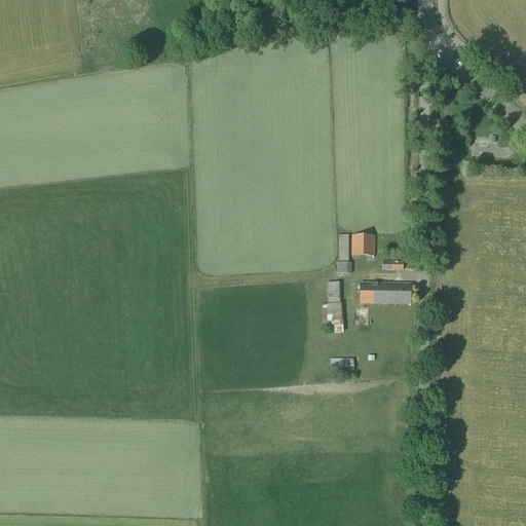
[(476,150),(485,151),(485,140),(476,140),(476,150)]
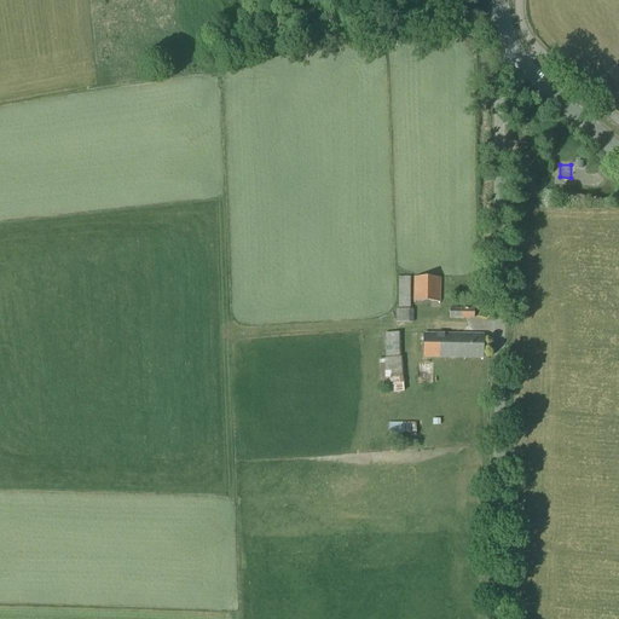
[(406,291),(406,275),(395,275),(395,291),(406,291)]
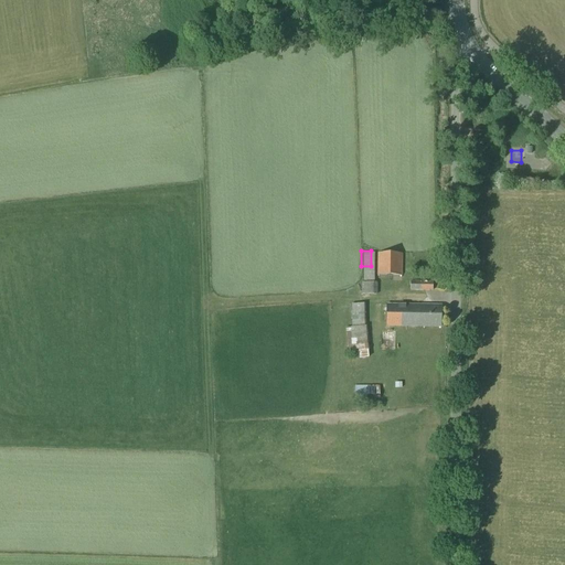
[(402,277),(403,255),(379,254),(377,276),(402,277)]
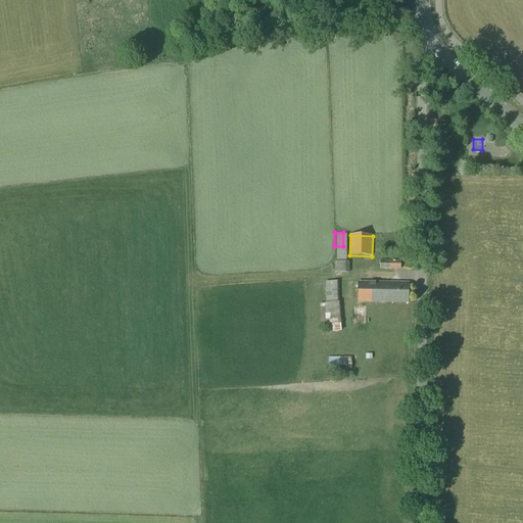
[(349,262),(335,262),(334,273),(349,273),(349,262)]
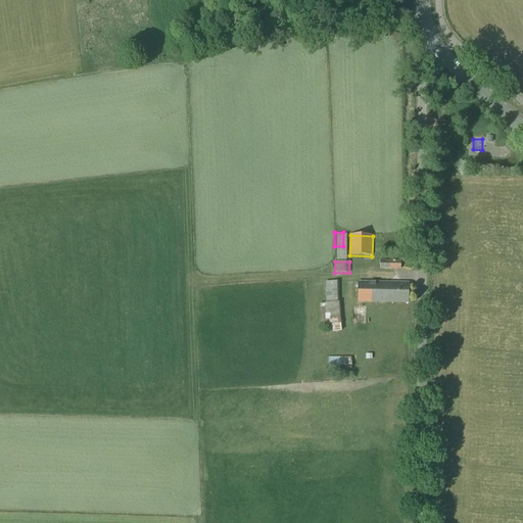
[(342,331),(338,281),(325,282),(326,303),(320,303),(322,328),(332,327),(332,333),(342,331)]
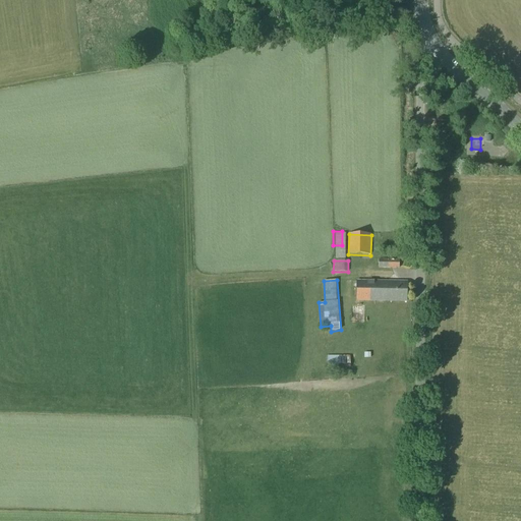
[(356,301),(406,301),(407,283),(356,282),(356,301)]
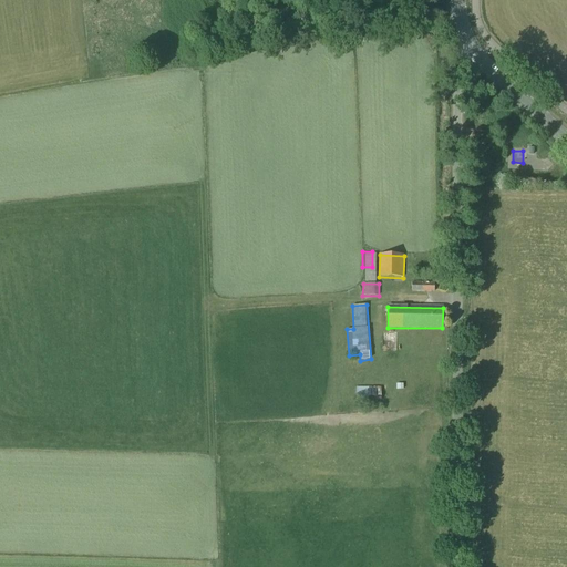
[(381,388),(356,388),(356,401),(381,401),(381,388)]
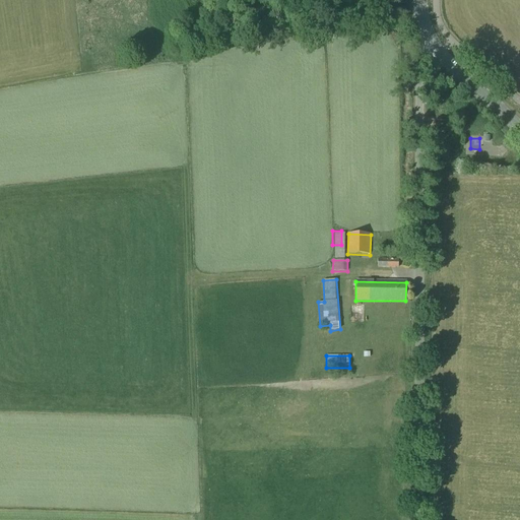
All buildings are outlined.
